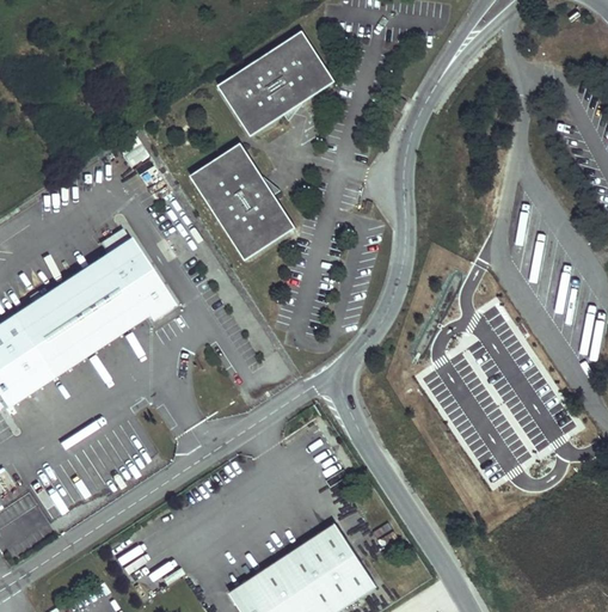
[(215,85),(249,135),(332,80),(300,30),(215,85)]
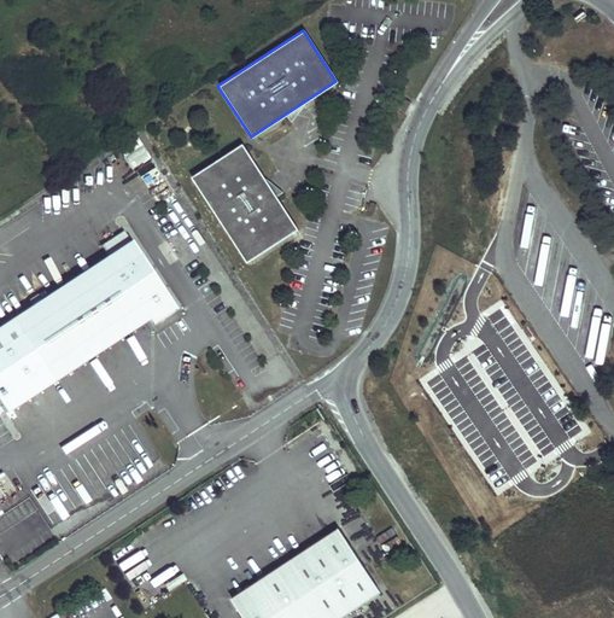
[(402,100),(397,109),(403,112),(408,104),(402,100)]
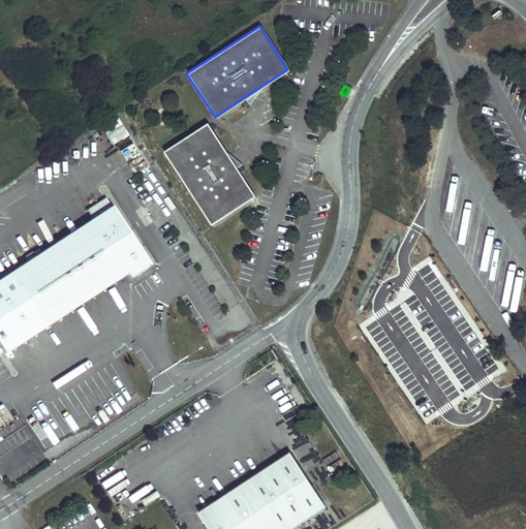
[(206,123),(162,152),(210,224),(254,195),(206,123)]
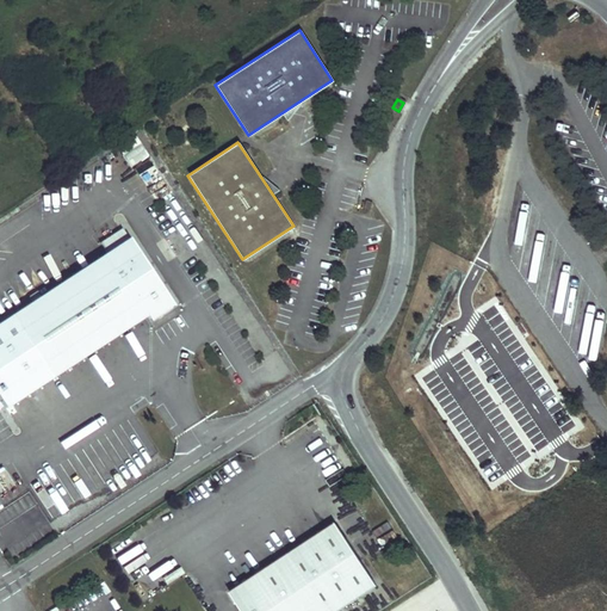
[(0,401),(5,409),(143,315),(147,321),(169,306),(125,239),(124,240),(117,229),(94,244),(101,254),(0,322),(0,401)]
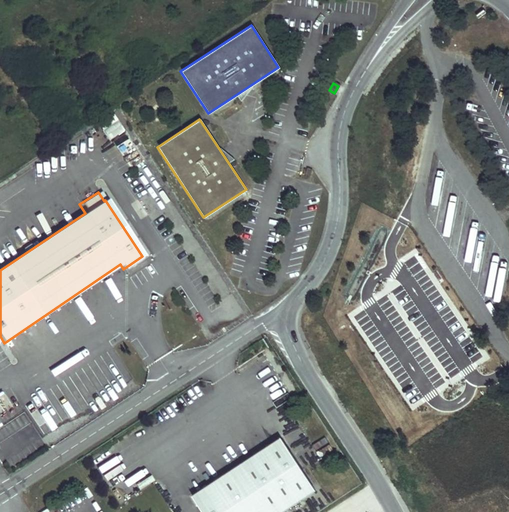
[(280,439),(190,497),(199,511),(282,511),(314,491),(280,439)]
